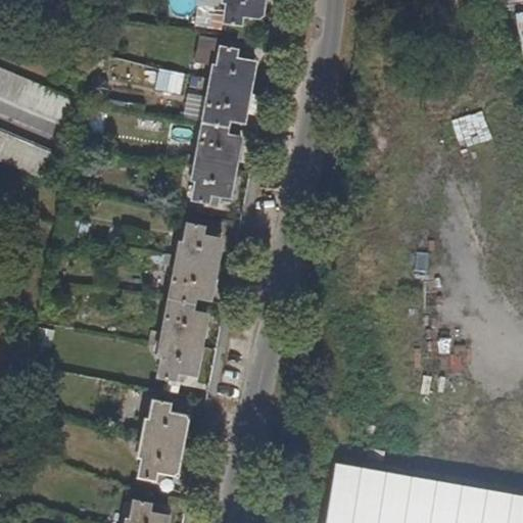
[(240,31),(257,33),(260,0),(209,0),(209,4),(220,5),(218,20),(224,21),(222,38),(238,40),(240,31)]
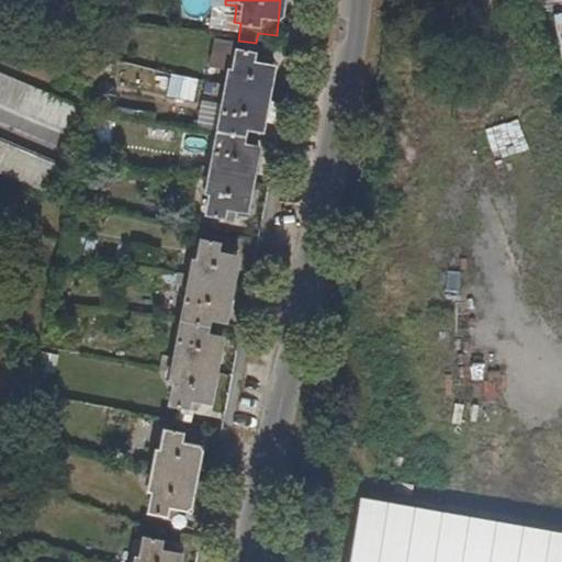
[(561,0),(548,0),(549,4),(553,8),(561,54),(561,0)]
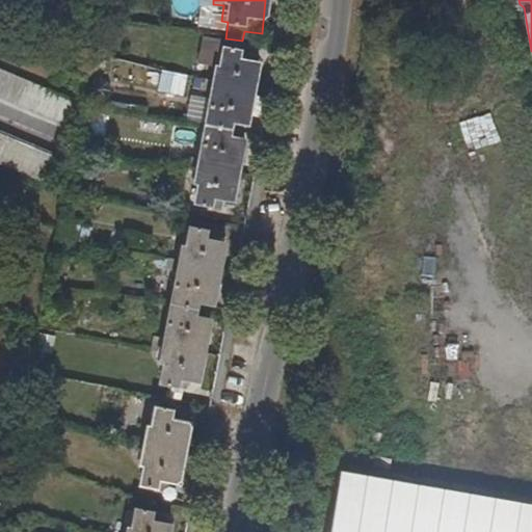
[(210,212),(229,215),(241,154),(228,151),(230,137),(242,139),(254,80),(236,77),(238,67),(220,62),(216,81),(213,80),(211,92),(198,90),(196,102),(209,105),(195,175),(184,173),(182,185),(192,187),(190,200),(194,201),(191,218),(208,221),(210,212)]
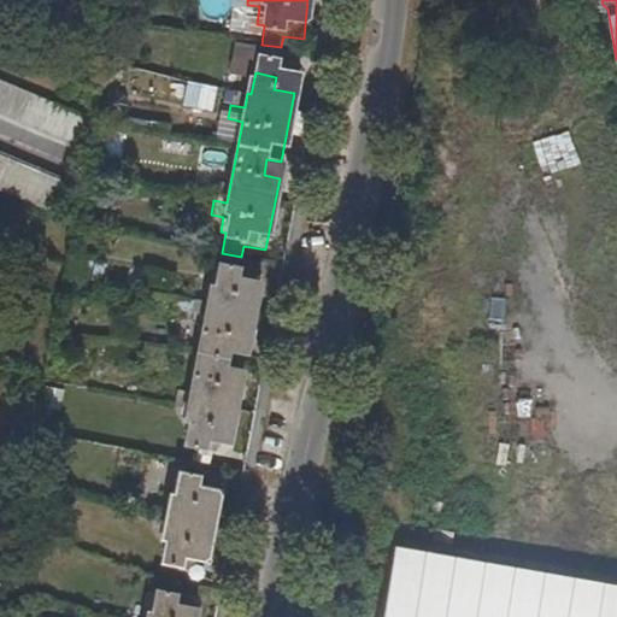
[(182,105),(212,112),(218,87),(188,80),(182,105)]
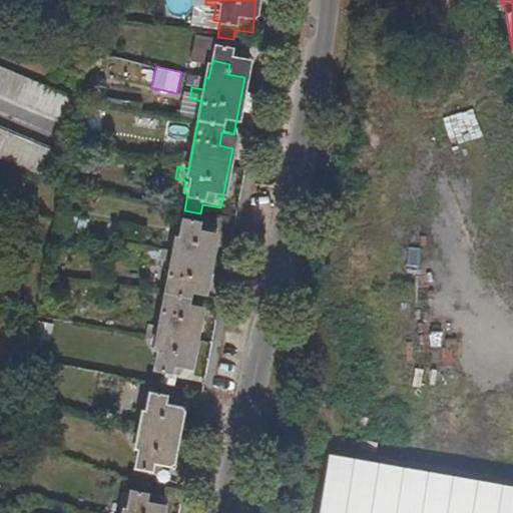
[(0,99),(60,123),(71,95),(0,67),(0,99)]
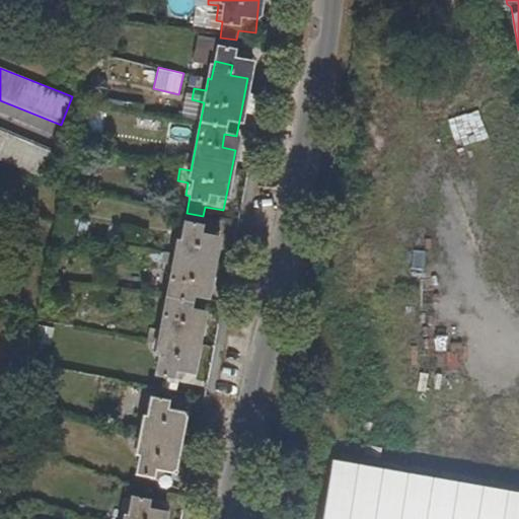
[(0,129),(0,161),(44,180),(55,153),(0,129)]
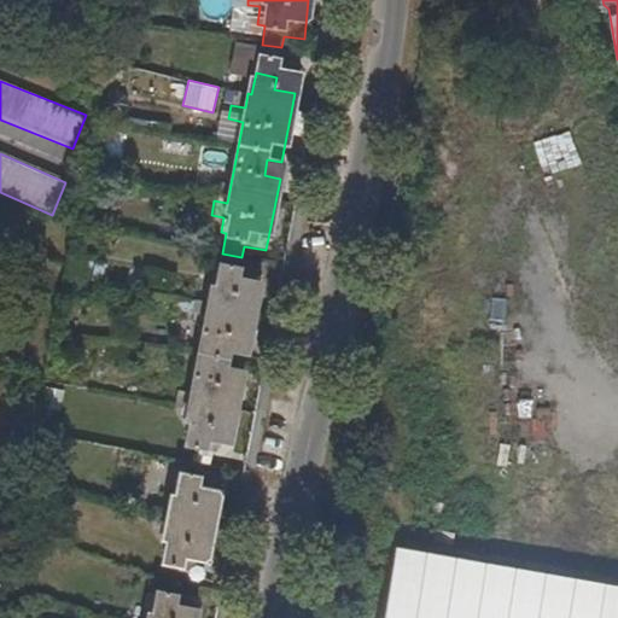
[(207,454),(228,459),(242,386),(227,384),(231,367),(245,369),(257,301),(234,297),(235,287),(216,284),(213,302),(208,302),(205,315),(194,314),(191,328),(202,330),(187,409),(176,407),(174,421),(185,424),(182,435),(187,436),(182,460),(204,465),(207,454)]
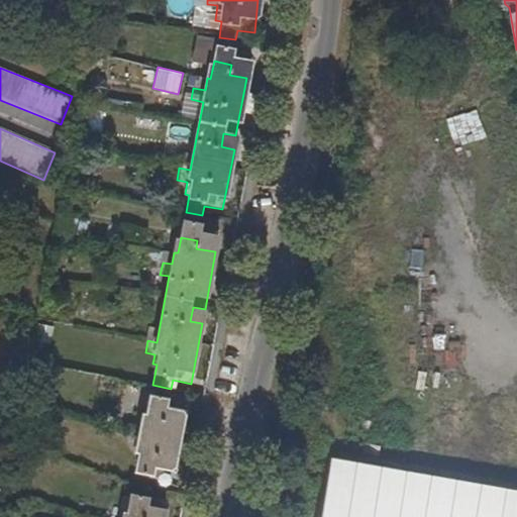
[(152,481),(172,484),(183,423),(164,420),(166,412),(149,409),(145,427),(141,426),(138,441),(128,439),(126,449),(136,450),(134,463),(138,464),(134,484),(151,487),(152,481)]
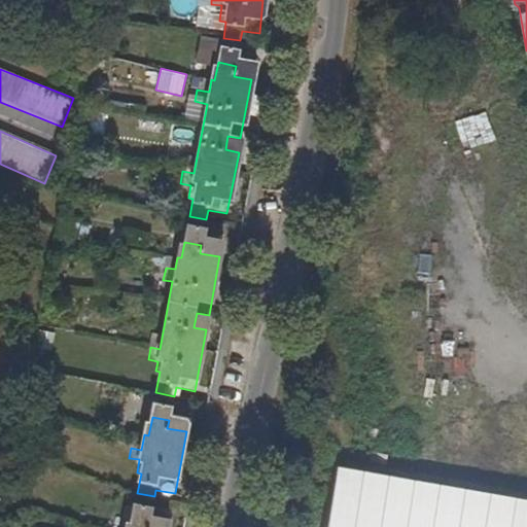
[(526,526),(526,498),(340,466),(328,526),(526,526)]
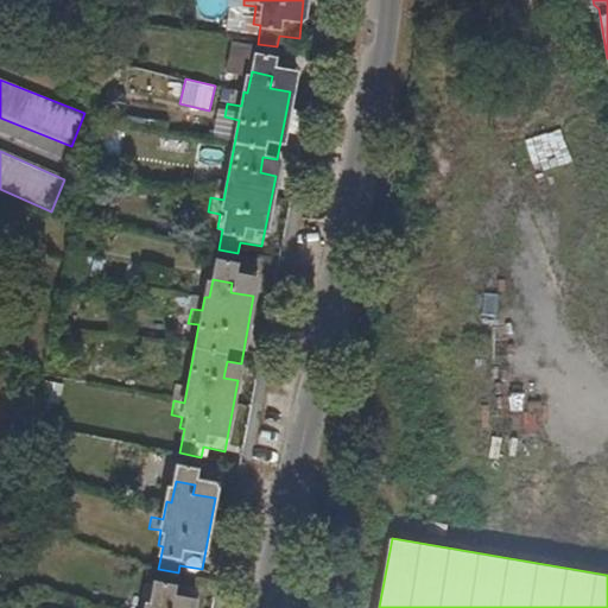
[(172,607),(173,601),(154,596),(151,607),(172,607)]
